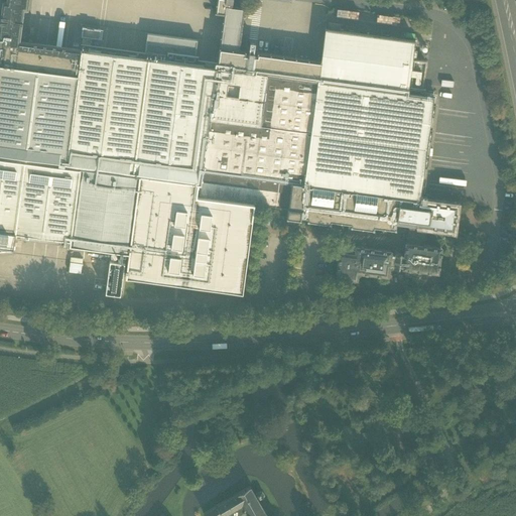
[(80,49),(22,42),(23,39),(19,38),(24,6),(28,7),(28,0),(6,0),(6,3),(4,3),(2,4),(0,21),(0,66),(77,76),(80,50),(80,49)]
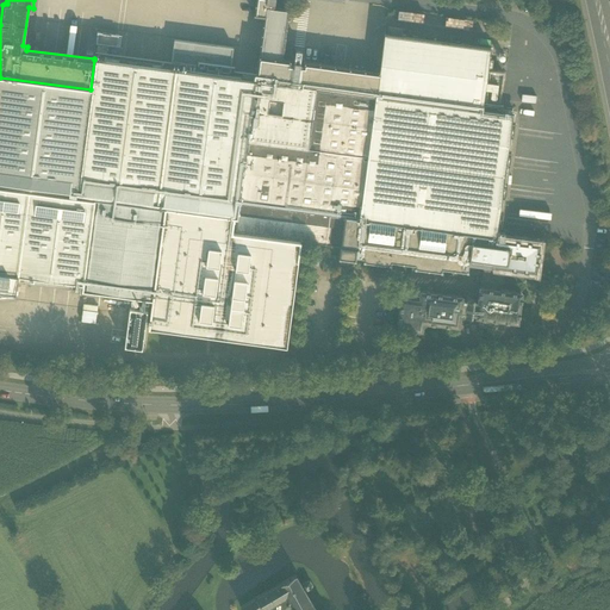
[(255,0),(254,16),(263,17),(287,20),(288,10),(273,7),(274,0),(255,0)]
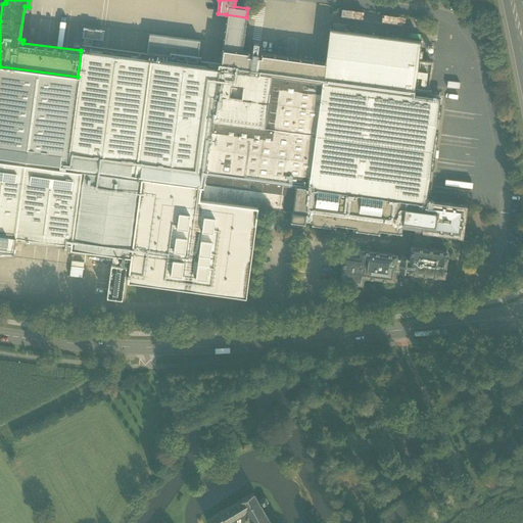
[(246,17),(226,14),(222,48),(241,51),(246,17)]
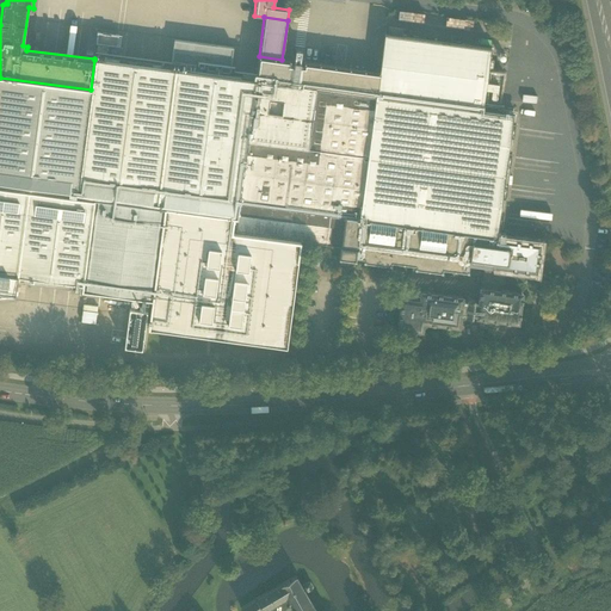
[(491,48),(384,35),(380,73),(377,97),(482,110),(491,48)]
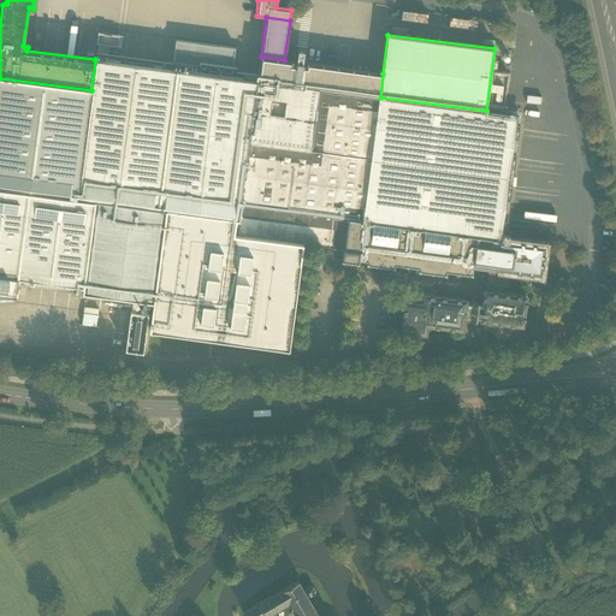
[(126,42),(125,55),(140,57),(141,43),(126,42)]
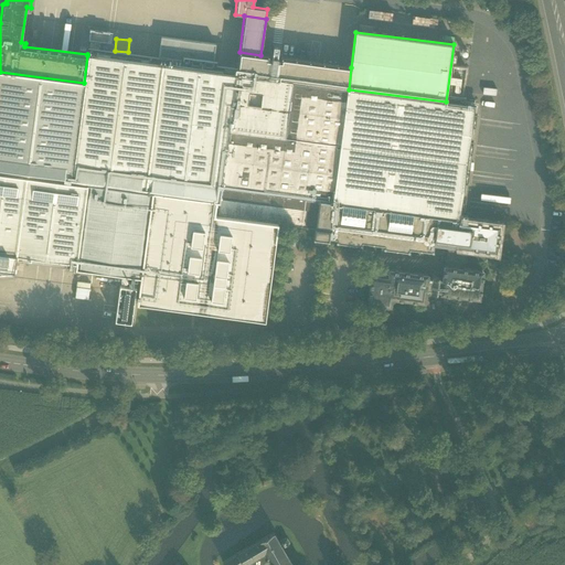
[(173,61),(172,66),(151,64),(152,59),(144,57),(142,63),(136,62),(137,56),(129,55),(128,61),(121,60),(123,54),(114,53),(114,59),(106,57),(107,53),(99,52),(98,56),(97,56),(99,42),(91,41),(89,49),(91,49),(91,55),(87,55),(84,83),(71,182),(87,184),(152,193),(219,202),(220,202),(222,188),(230,130),(236,75),(225,73),(226,67),(217,66),(217,72),(211,72),(211,66),(203,65),(202,71),(195,70),(196,64),(188,63),(187,68),(181,67),(181,62),(173,61)]
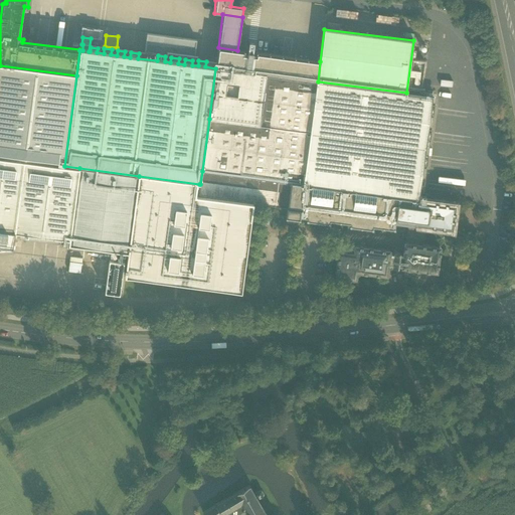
[(282,58),(258,54),(258,53),(256,52),(255,56),(252,53),(247,52),(245,54),(244,54),(244,51),(237,50),(218,47),(215,68),(318,81),(320,61),(307,59),(307,61),(283,58),(283,56),(282,56),(282,58)]
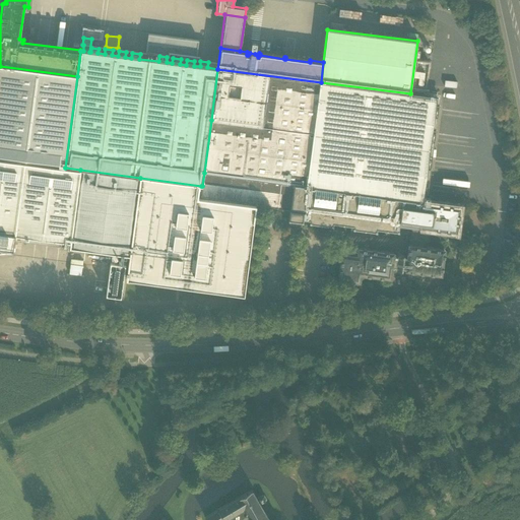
[(430,62),(418,61),(417,71),(428,72),(430,62)]
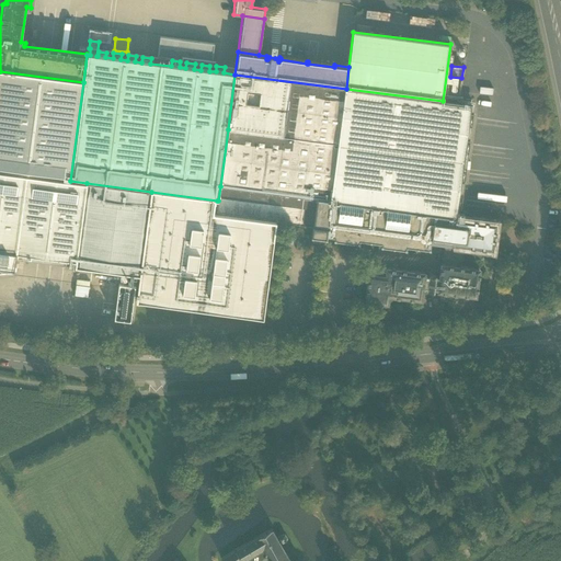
[(0,71),(0,251),(16,254),(15,259),(67,265),(67,266),(75,267),(75,266),(76,267),(76,266),(76,265),(87,183),(70,181),(83,82),(0,71)]
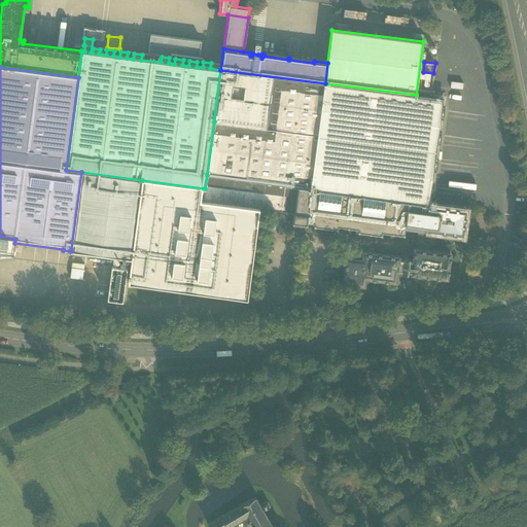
[(325,83),(220,70),(214,121),(266,129),(318,136),(325,83)]
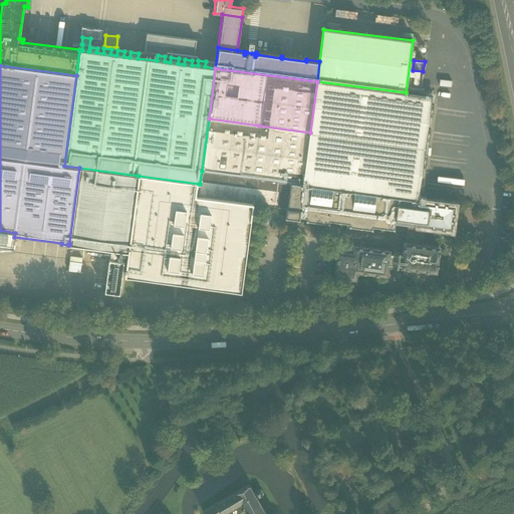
[(423,71),(413,70),(410,88),(421,90),(423,71)]
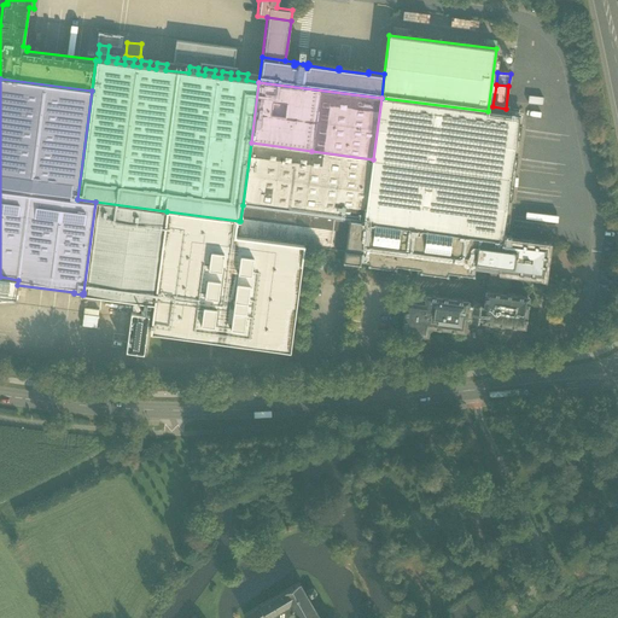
[(488,111),(382,98),(373,159),(511,178),(519,116),(488,112),(488,111)]
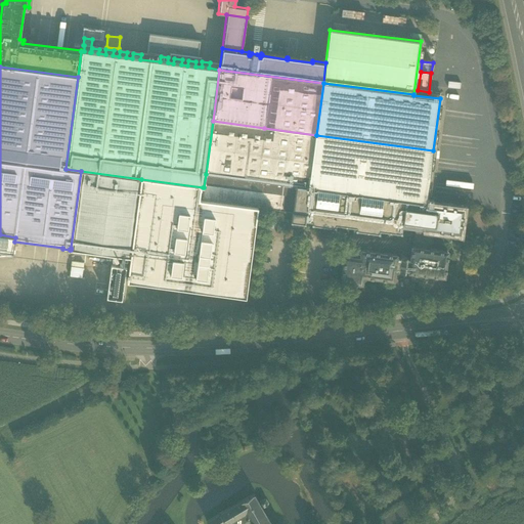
[(264,128),(213,121),(206,174),(257,180),(264,128)]
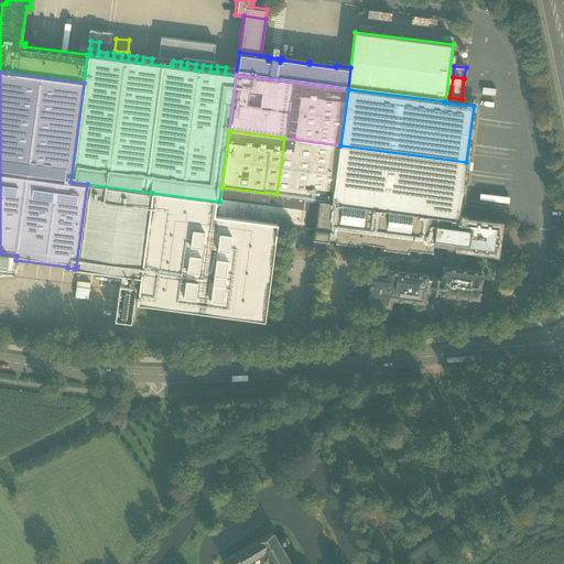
[(340,145),(284,138),(277,194),(272,223),(272,224),(273,224),(273,223),(314,228),(315,228),(318,201),(449,218),(458,219),(466,162),(340,145)]
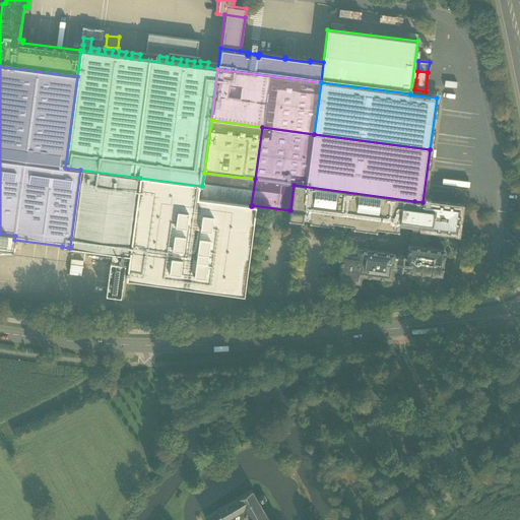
[(140,178),(80,170),(70,246),(70,247),(70,248),(130,255),(140,178)]
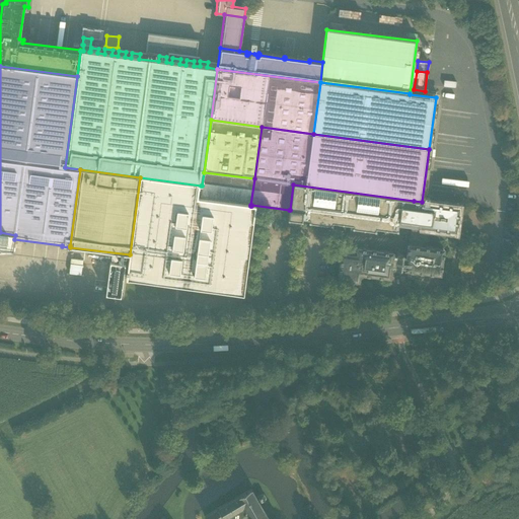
[(254,178),(204,172),(202,186),(201,186),(200,198),(250,205),(254,178)]
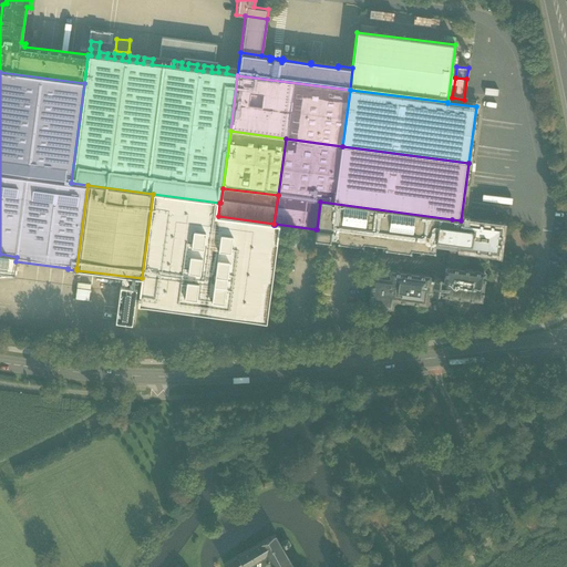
[(452,219),(320,202),(317,229),(316,229),(315,239),(315,240),(316,240),(328,241),(330,243),(330,240),(330,238),(338,239),(338,241),(337,241),(337,244),(339,244),(339,243),(349,245),(350,245),(361,246),(363,247),(363,245),(363,243),(373,245),(374,245),(385,246),(384,248),(384,249),(387,249),(397,250),(397,251),(398,251),(398,250),(409,253),(410,253),(411,251),(410,251),(411,249),(421,250),(422,251),(422,250),(433,253),(434,253),(434,250),(435,245),(470,249),(496,253),(498,251),(502,227),(500,225),(461,220),(452,219)]
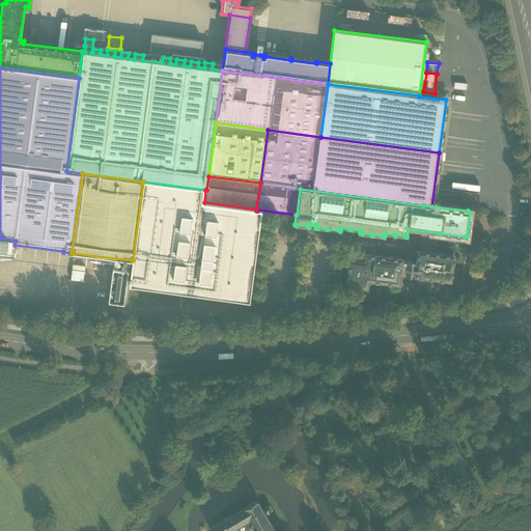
[(440,233),(419,231),(418,246),(419,247),(420,247),(420,250),(418,250),(417,251),(416,258),(415,258),(412,260),(407,259),(406,260),(406,261),(403,261),(403,260),(402,260),(400,273),(401,273),(404,273),(403,275),(404,276),(410,276),(411,275),(411,274),(414,274),(414,275),(415,277),(417,277),(416,281),(417,282),(422,283),(423,282),(424,278),(449,281),(451,280),(454,256),(452,254),(432,252),(434,248),(437,248),(438,247),(439,241),(440,233)]
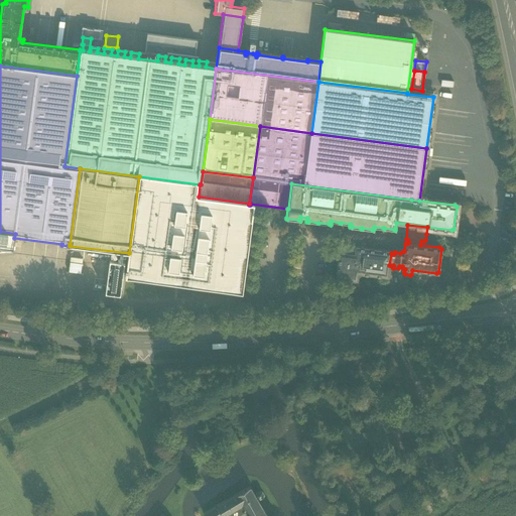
[(15,234),(0,231),(0,246),(13,248),(13,247),(14,247),(15,244),(13,244),(14,238),(15,234)]
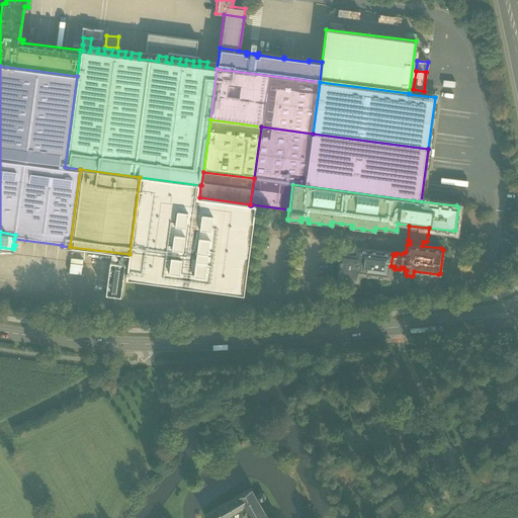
[(391,251),(358,247),(356,249),(355,254),(342,253),(340,254),(337,277),(339,279),(356,281),(358,279),(359,274),(387,277),(390,276),(391,266),(393,254),(391,251)]
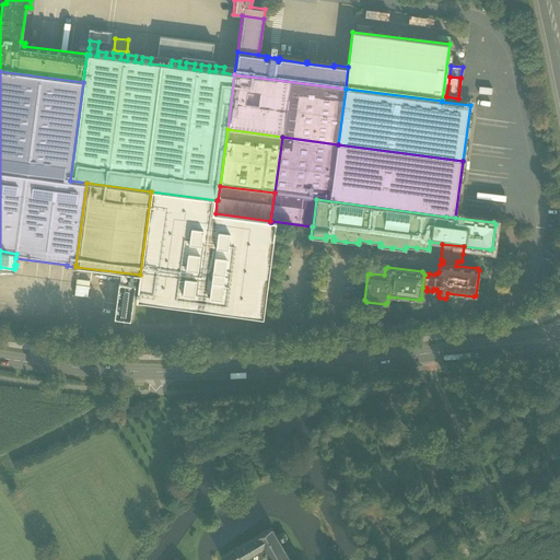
[(289,559),(280,544),(282,544),(286,541),(288,539),(284,535),(282,535),(277,537),(271,528),(235,549),(235,550),(221,559),(241,559),(263,548),(265,551),(264,551),(268,559),(289,559)]
